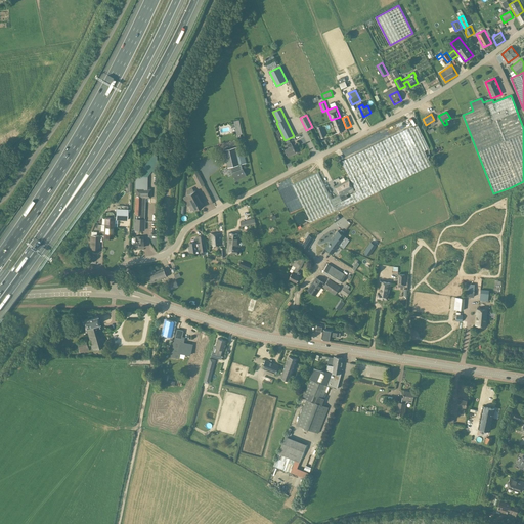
[(345,129),(340,117),(331,120),(336,133),(345,129)]
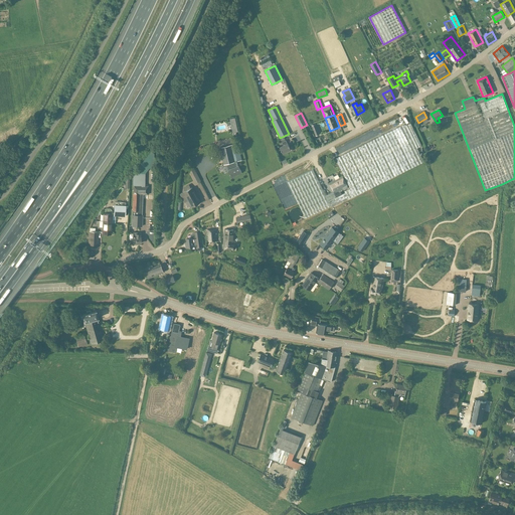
[(234,118),(229,119),(232,133),(237,132),(234,118)]
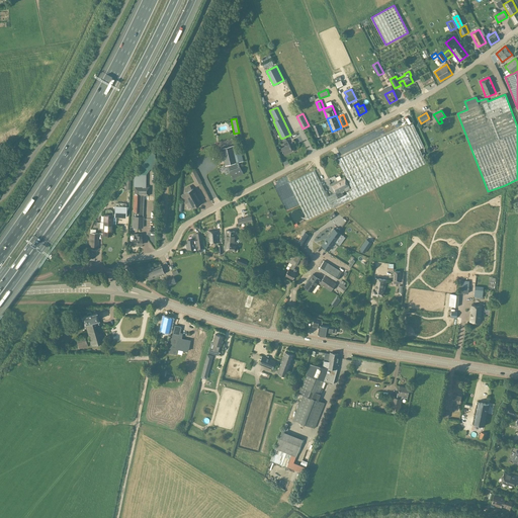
[(347,193),(350,199),(350,200),(426,163),(419,149),(424,146),(413,123),(408,125),(408,124),(337,159),(346,176),(347,178),(352,189),(346,192),(347,193)]
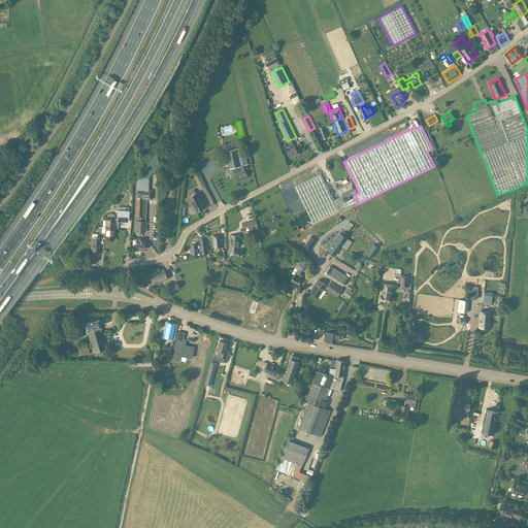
[(320,128),(324,139),(328,137),(324,127),(320,128)]
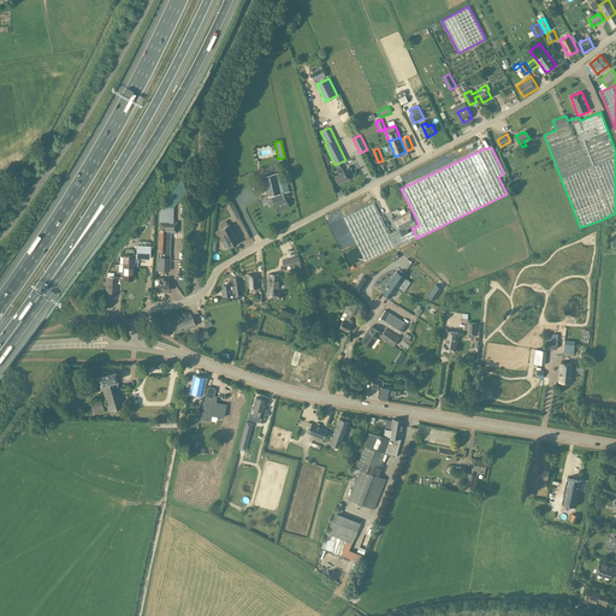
[(344,171),(342,167),(337,170),(339,173),(335,176),(338,184),(348,178),(344,171)]
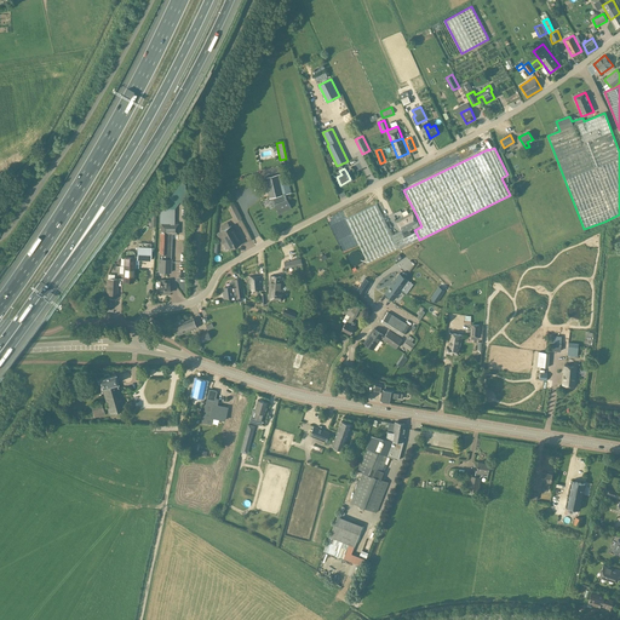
[(269,197),(270,197),(280,195),(285,194),(281,174),(265,178),(269,197)]
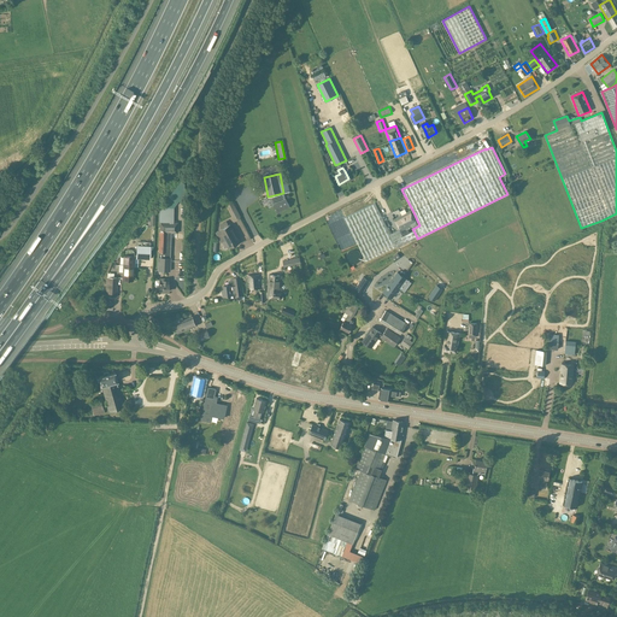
[(286,199),(283,193),(278,194),(269,197),(274,205),(277,213),(289,206),(286,199)]
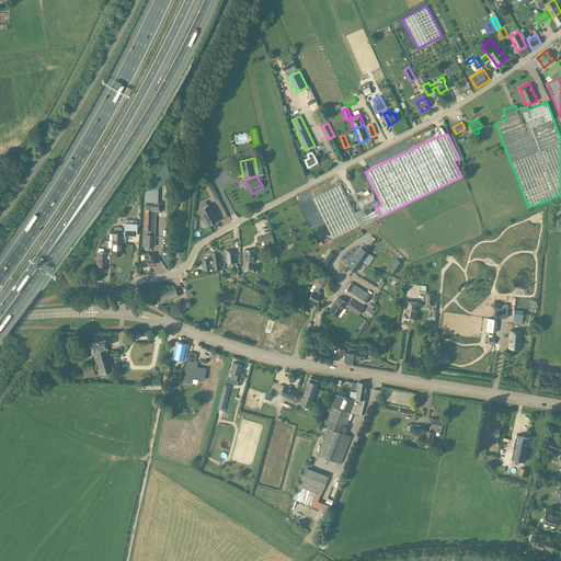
[(333,238),(361,224),(358,219),(341,184),(313,198),(333,238)]
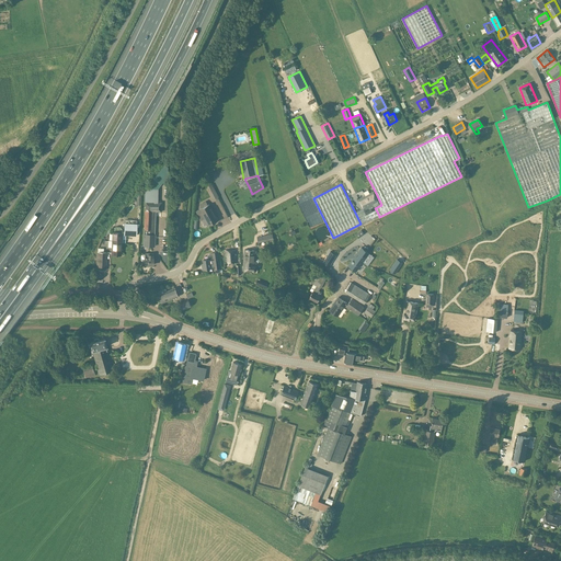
[(214,187),(209,191),(214,199),(219,197),(214,187)]
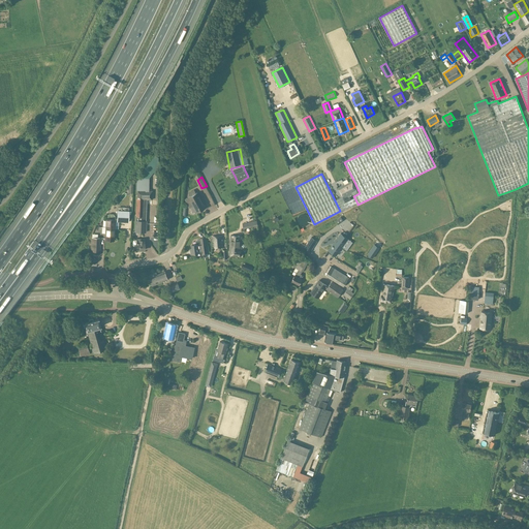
[(353,180),(351,181),(348,182),(347,180),(343,182),(344,184),(338,188),(344,198),(356,191),(352,183),(354,182),(353,180)]
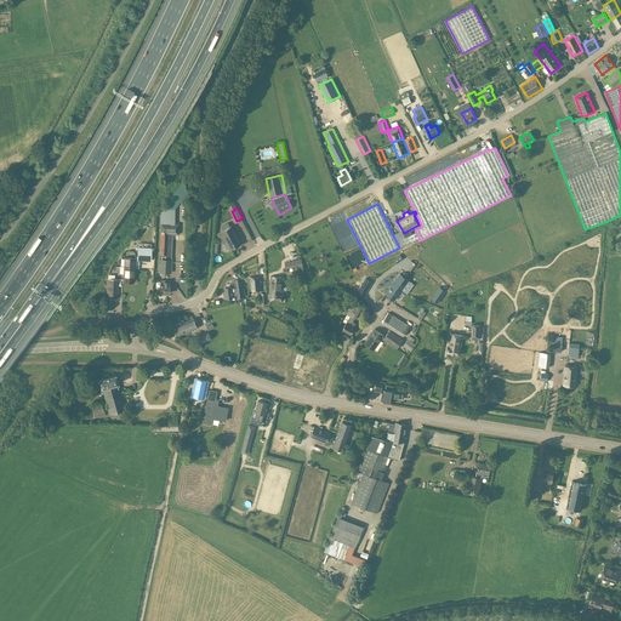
[(159,258),(159,272),(171,273),(172,260),(166,260),(166,254),(167,254),(167,249),(172,249),(172,234),(180,234),(180,224),(161,223),(160,258),(159,258)]
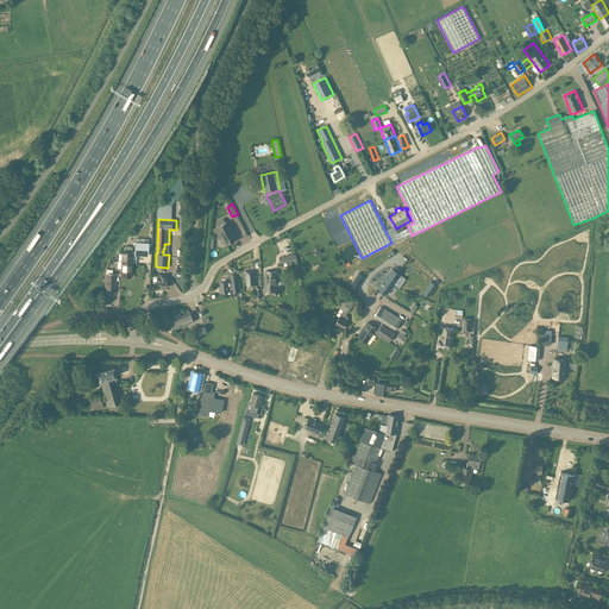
[(227,221),(213,230),(219,239),(221,244),(223,244),(225,246),(227,244),(227,245),(237,239),(227,221)]
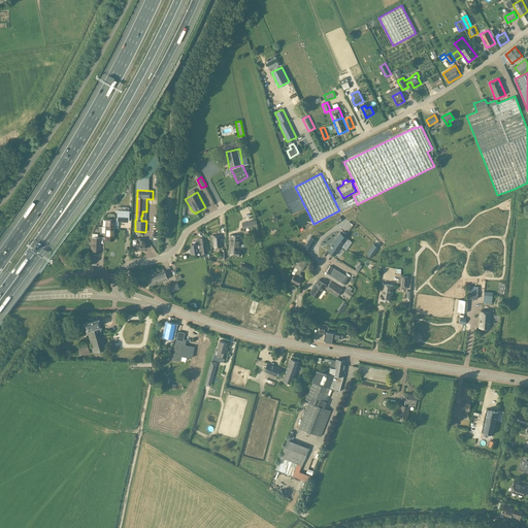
[(340,204),(343,209),(343,210),(357,203),(354,197),(340,204)]
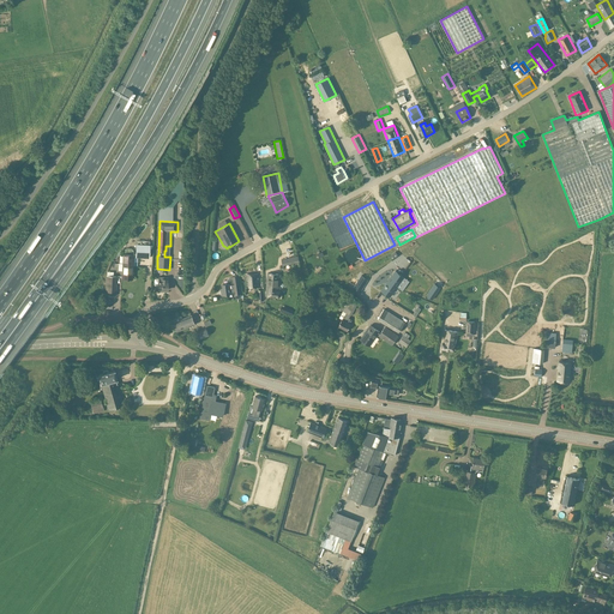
[(136,257),(137,257),(149,258),(150,245),(137,245),(136,257)]
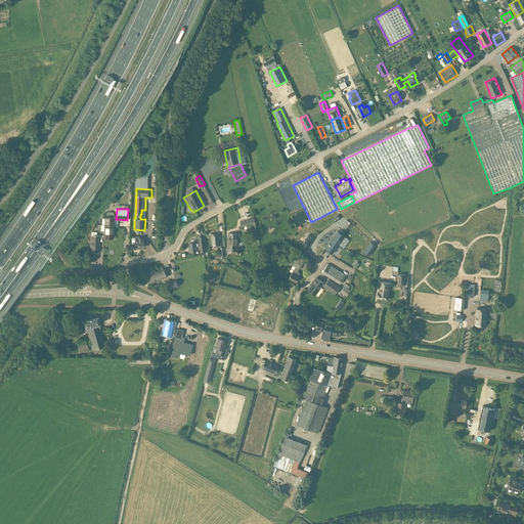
[(307,218),(307,217),(307,216),(306,215),(306,213),(305,213),(304,212),(302,211),(301,211),(300,211),(299,211),(298,211),(296,213),(295,215),(294,216),(294,217),(294,218),(295,220),(296,221),(297,222),(298,223),(299,223),(301,223),(302,223),(303,223),(305,222),(305,221),(306,220),(306,219),(307,218)]
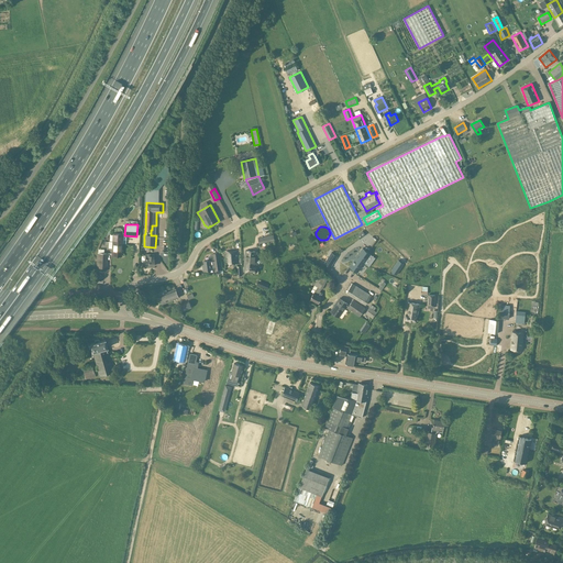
[(112,243),(122,244),(122,233),(119,233),(119,231),(113,230),(112,243)]
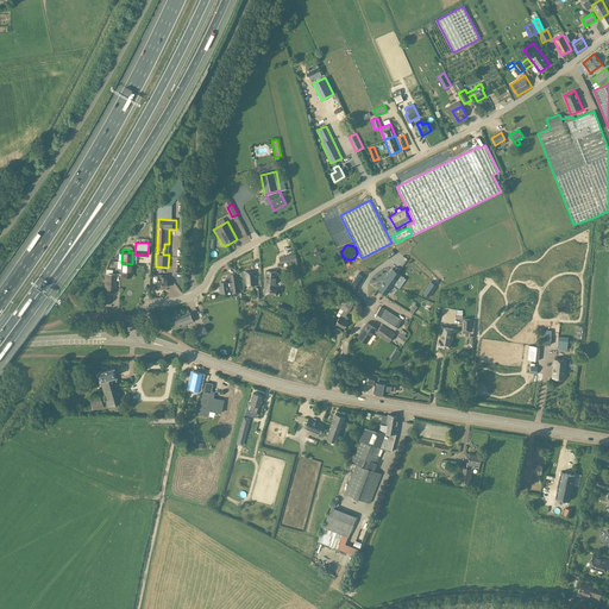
[(296,253),(280,257),(281,264),(297,261),(296,253)]
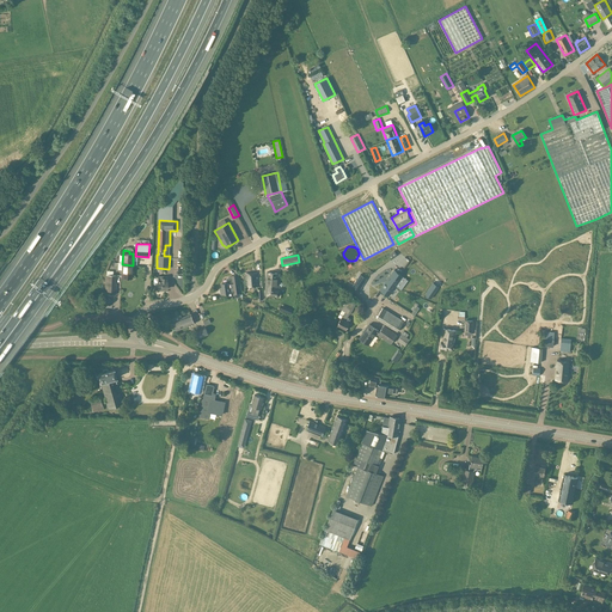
[(122,264),(122,269),(122,277),(132,277),(133,265),(122,264)]
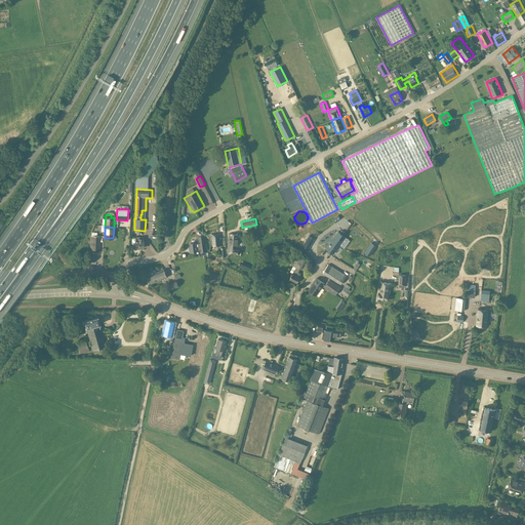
[(345,233),(341,231),(339,233),(338,232),(332,240),(339,245),(346,237),(342,235),(345,233)]
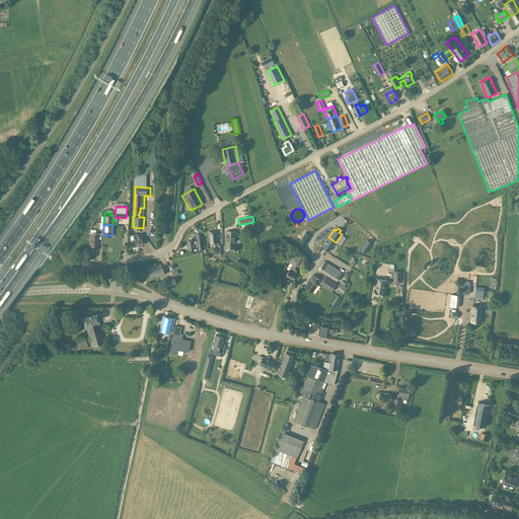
[(208,231),(209,243),(219,243),(218,231),(208,231)]
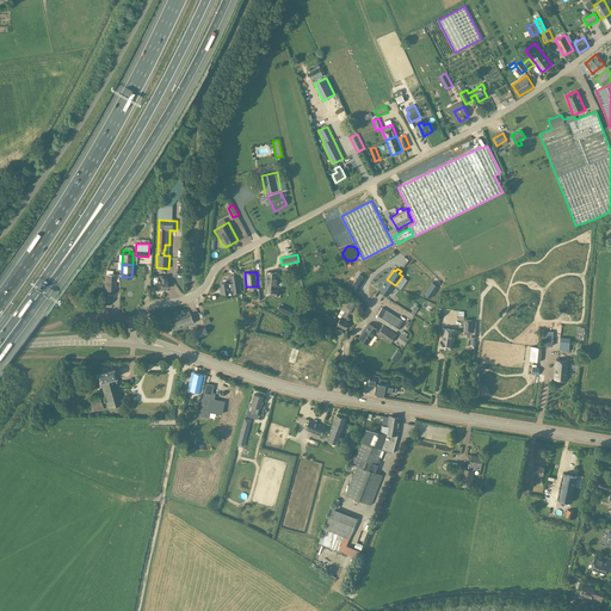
[(264,294),(279,295),(279,290),(278,290),(279,273),(266,272),(264,294)]
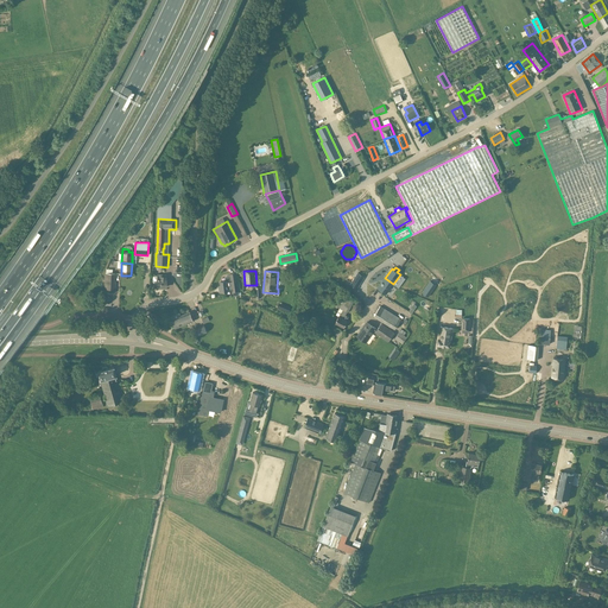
[(365,277),(358,272),(354,278),(361,283),(365,277)]
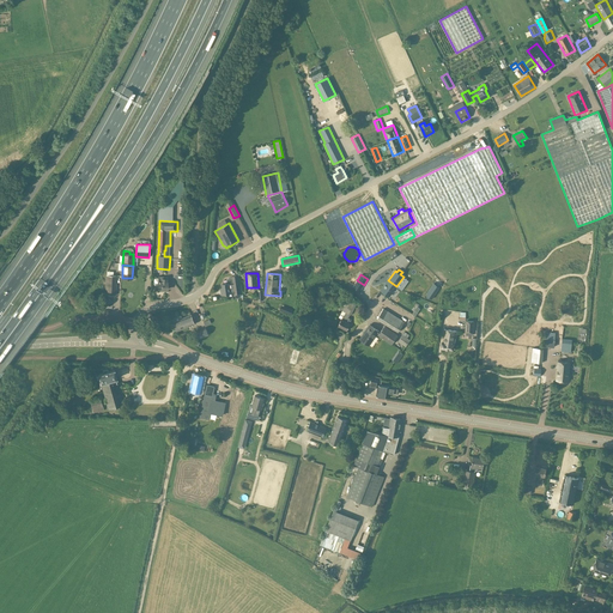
[(107,275),(105,295),(115,295),(116,285),(115,285),(115,275),(107,275)]
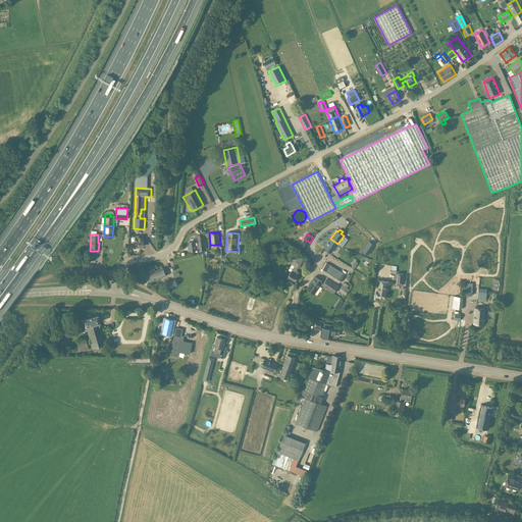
[(205,250),(203,240),(202,235),(197,235),(198,237),(194,237),(194,239),(194,241),(189,242),(190,248),(189,248),(189,251),(196,250),(200,249),(200,251),(205,250)]
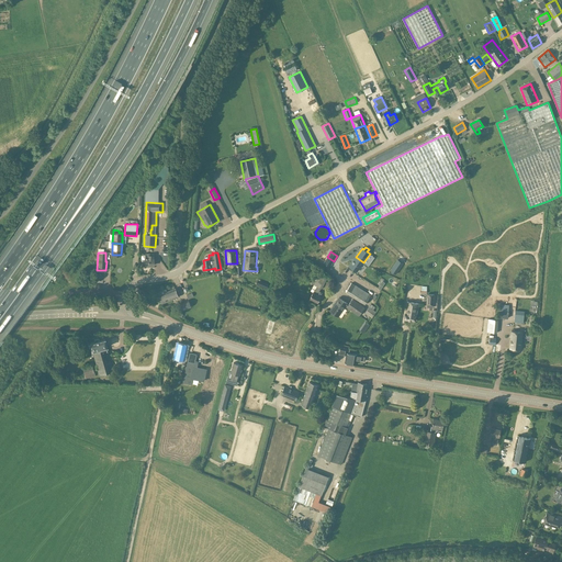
[(141,260),(142,262),(144,262),(144,266),(145,266),(145,267),(148,267),(148,266),(153,266),(154,254),(145,254),(145,255),(143,255),(142,256),(141,260)]
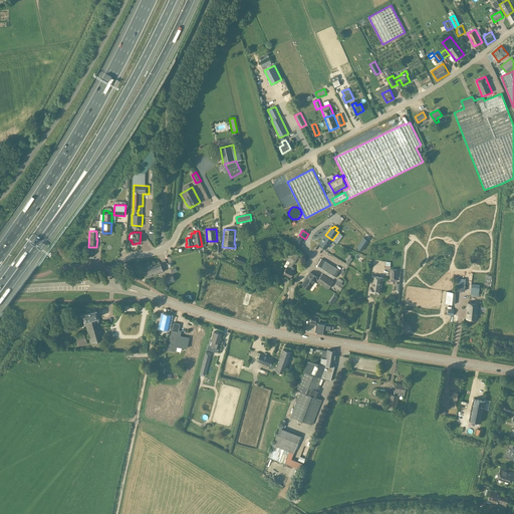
[(332,240),(325,235),(319,243),(326,248),(332,240)]
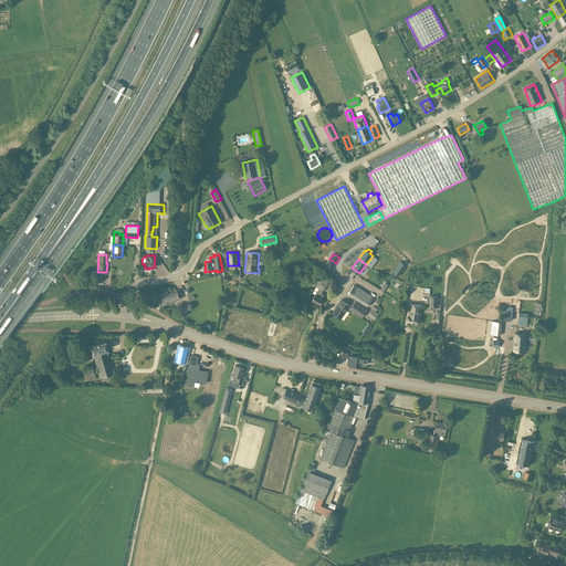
[(392,272),(399,276),(407,265),(400,261),(392,272)]
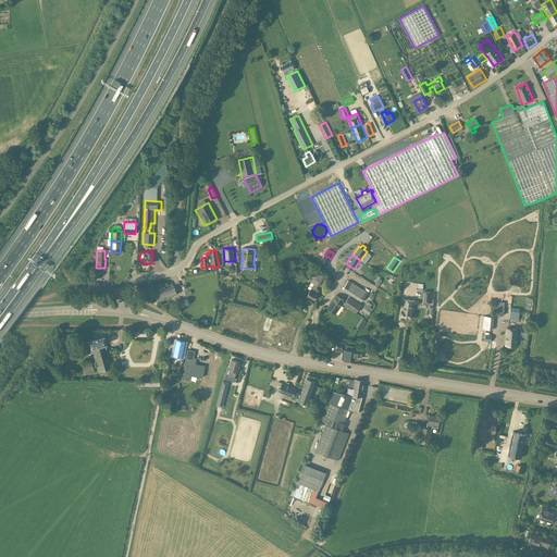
[(310,289),(307,296),(316,300),(318,294),(320,289),(317,288),(318,286),(319,286),(323,276),(316,273),(311,282),(314,284),(312,286),(310,291),(310,289)]
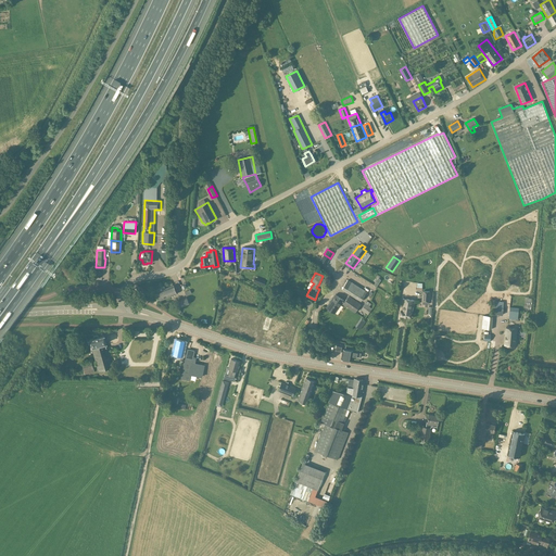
[(348,279),(341,290),(362,302),(367,291),(348,279)]
